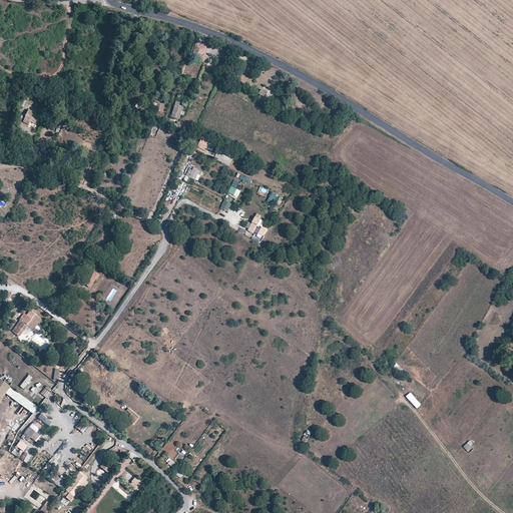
[(207,46),(195,43),(191,56),(203,60),(207,46)]
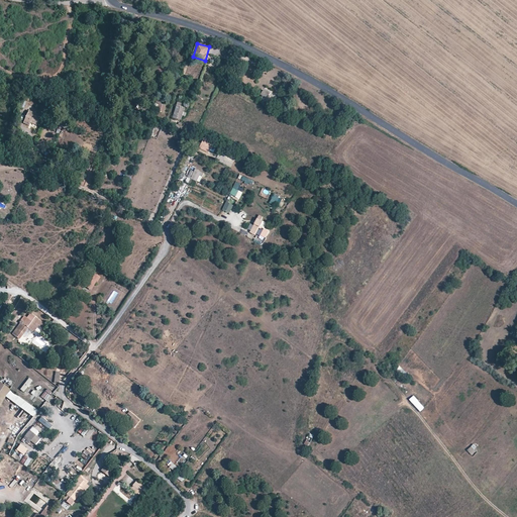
[(260,99),(265,101),(269,94),(263,90),(260,95),(262,96),(260,99)]
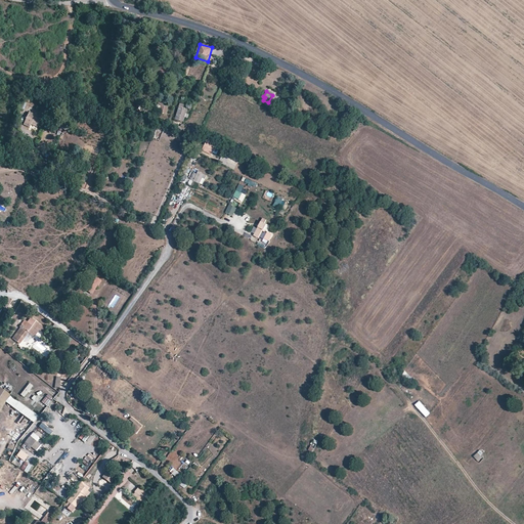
[(168,106),(160,105),(158,113),(167,115),(168,106)]
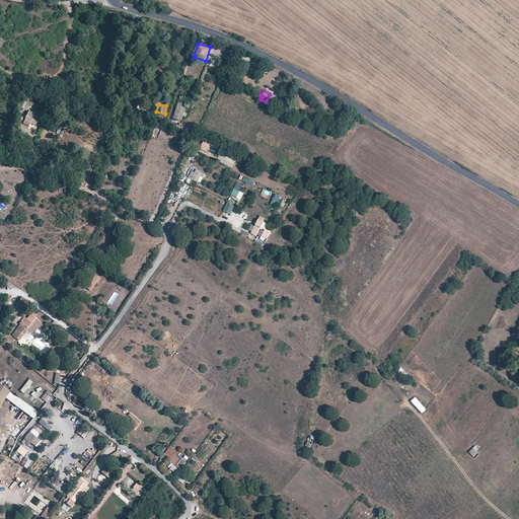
[(290,113),(297,117),(300,113),(293,108),(290,113)]
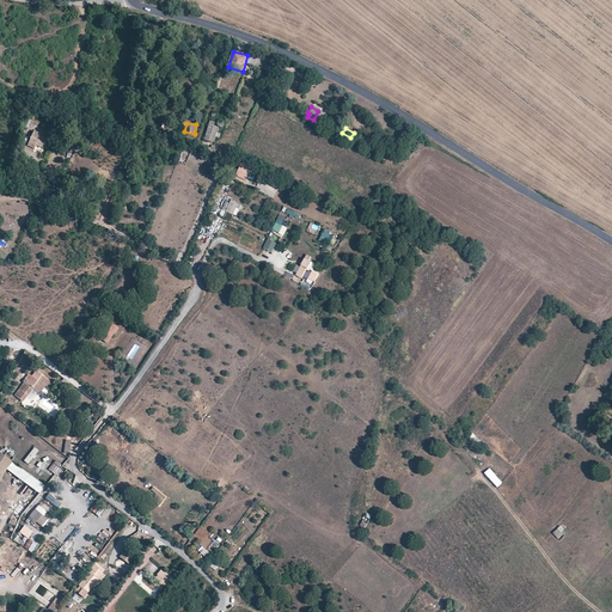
[(26,146),(42,152),(48,136),(34,130),(26,146)]
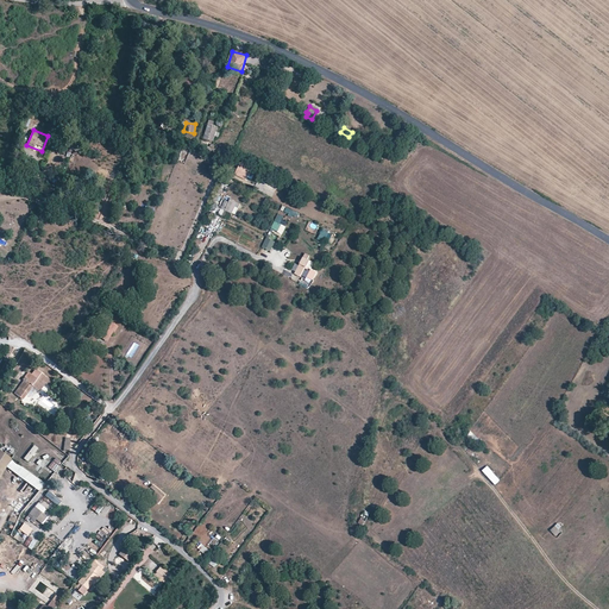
[(245,181),(250,171),(239,165),(234,175),(245,181)]
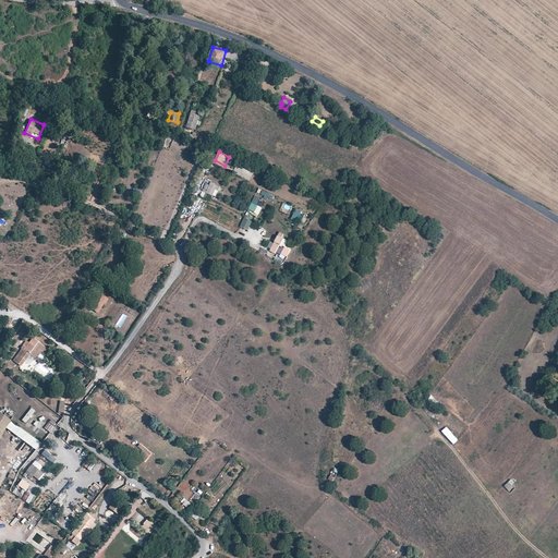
[(249,180),(253,171),(238,164),(233,172),(249,180)]
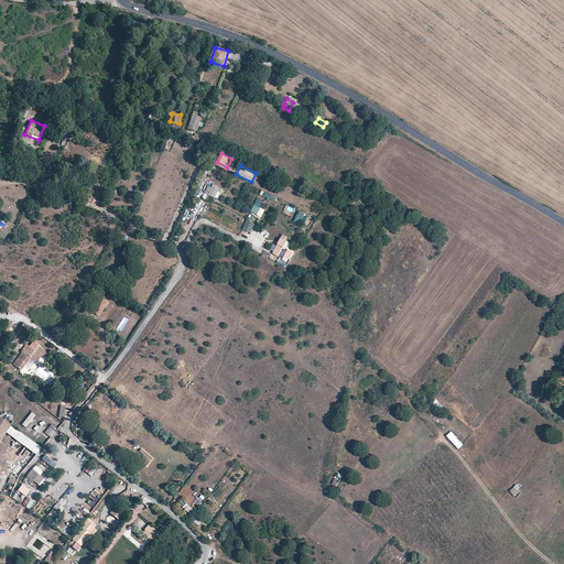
[(219,193),(223,194),(224,191),(215,185),(209,196),(216,199),(219,193)]
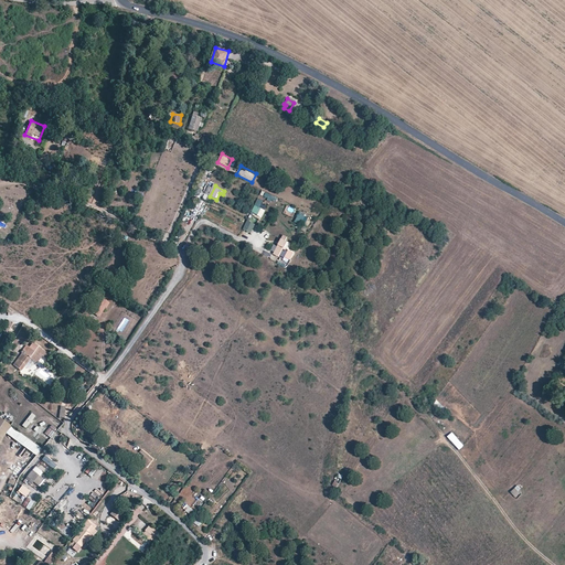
[(254,205),(251,213),(262,219),(265,212),(259,209),(254,205)]
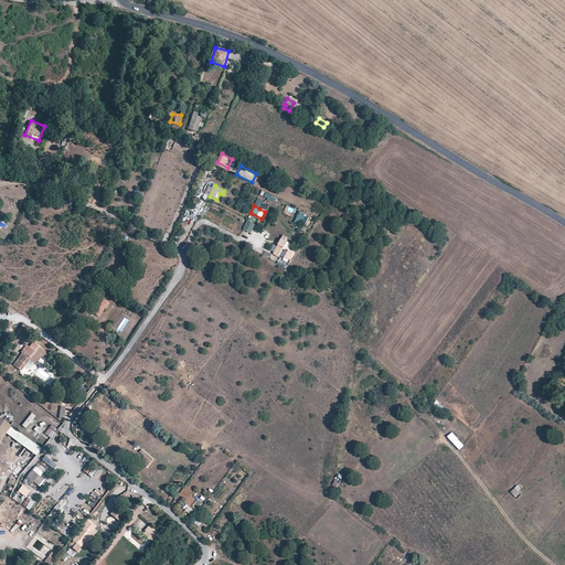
[(291,216),(295,209),(288,205),(284,212),(291,216)]
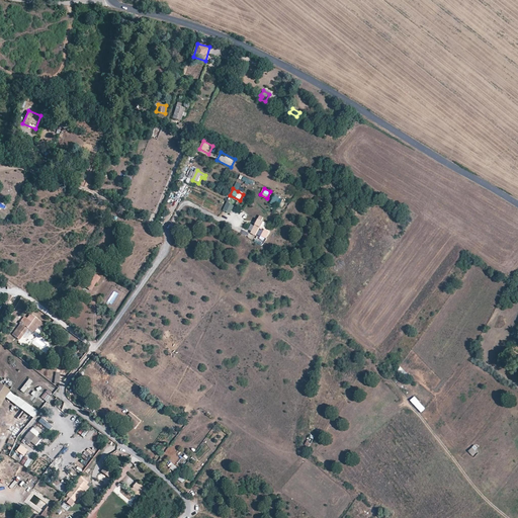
[(270,203),(278,207),(282,199),(275,194),(270,203)]
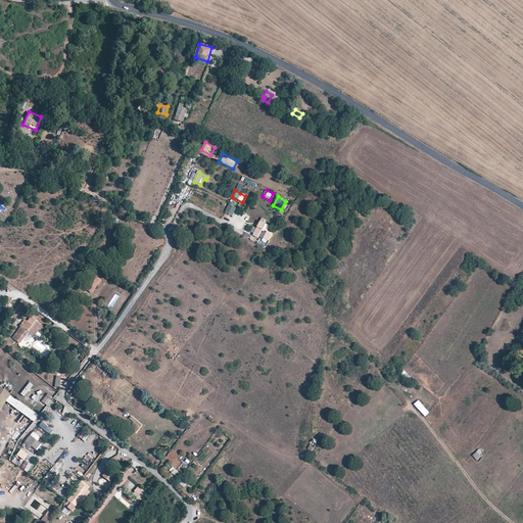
[(228,205),(225,212),(232,216),(235,208),(228,205)]
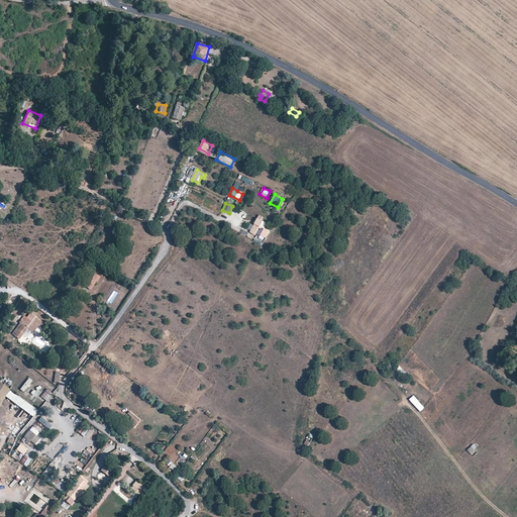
[(260,235),(266,237),(269,230),(264,227),(266,221),(261,219),(263,215),(259,214),(249,233),(259,237),(260,235)]
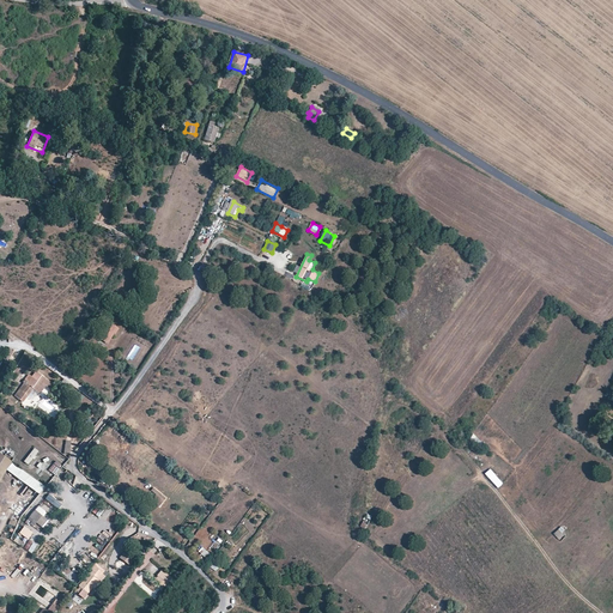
[(111,327),(109,331),(103,341),(107,343),(107,344),(113,333),(114,334),(117,329),(111,326),(111,327)]
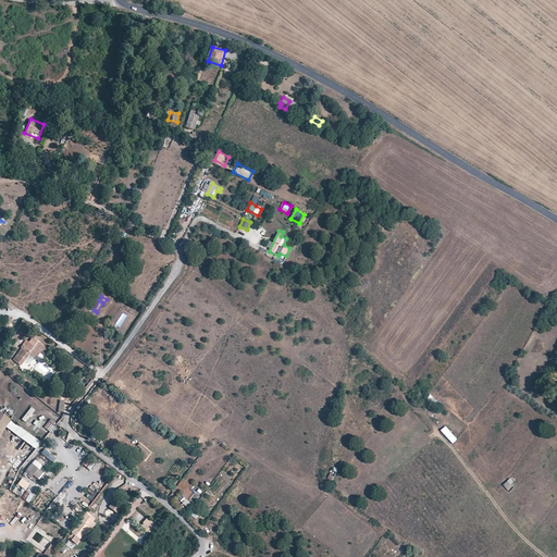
[(94,310),(99,300),(96,298),(90,308),(94,310)]
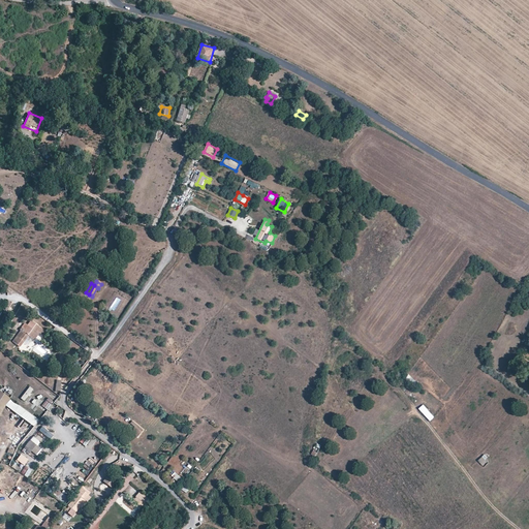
[(5,312),(11,303),(6,300),(0,309),(5,312)]
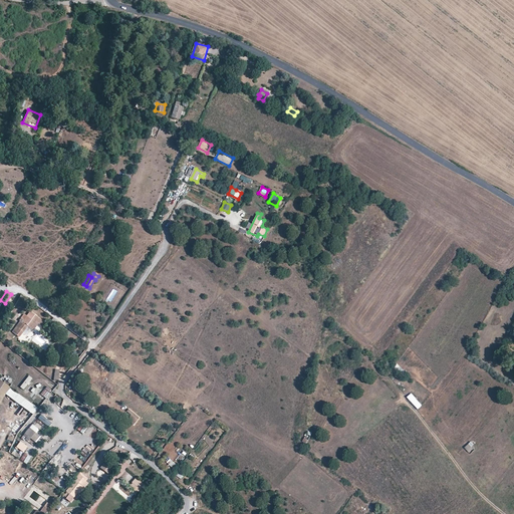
[(29,328),(38,318),(30,311),(26,316),(24,314),(20,319),(23,321),(22,322),(23,323),(18,328),(16,327),(12,332),(19,337),(27,326),(29,328)]
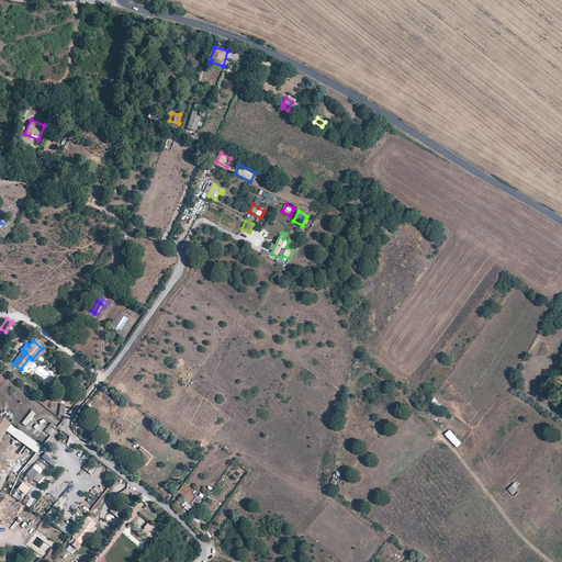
[(45,350),(42,348),(32,359),(35,361),(45,350)]
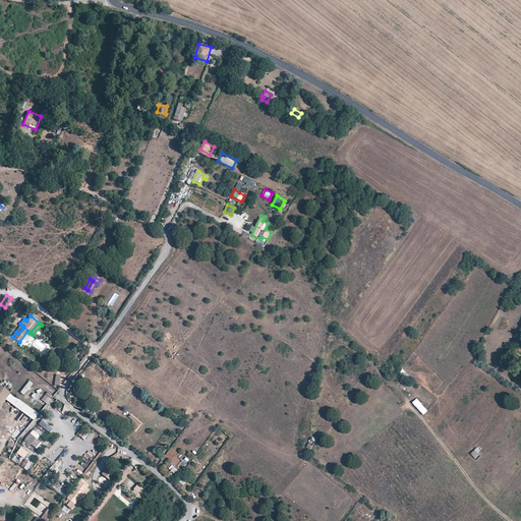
[(24,396),(33,384),(29,381),(20,393),(24,396)]
